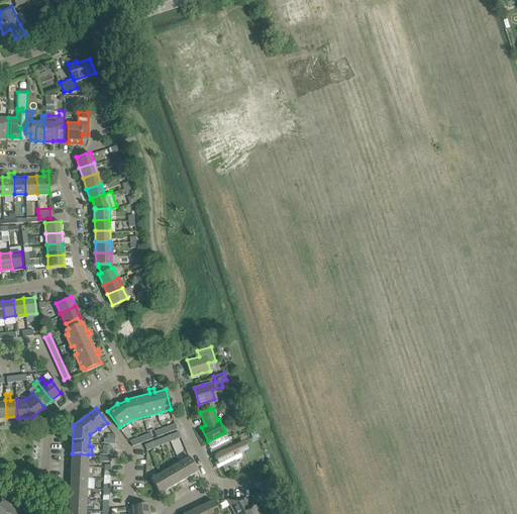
[(175,422),(165,425),(167,431),(177,427),(175,422)]
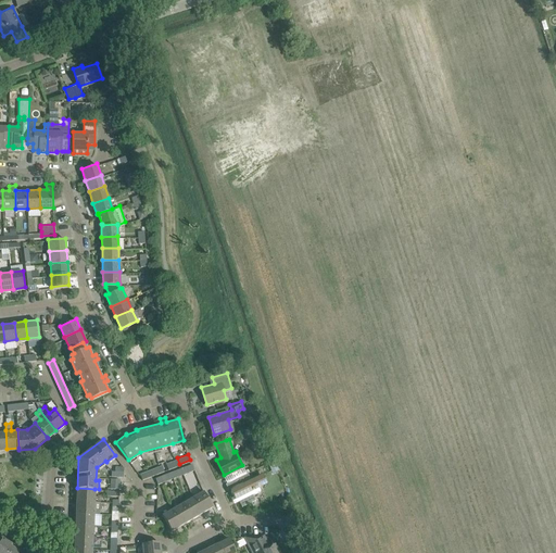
[(179,464),(177,457),(165,462),(167,468),(179,464)]
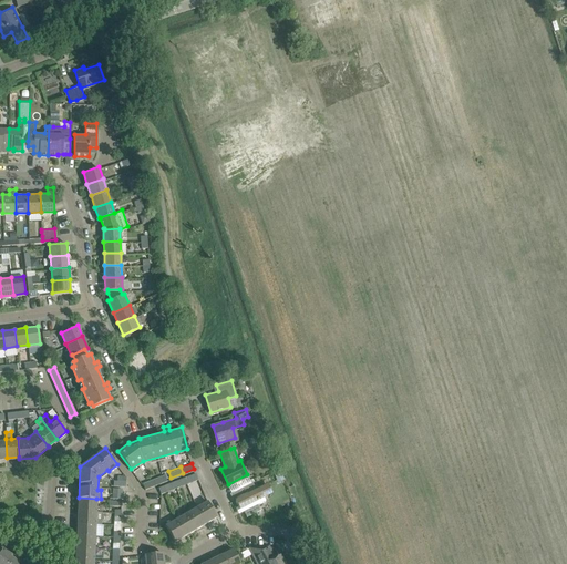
[(164,473),(152,479),(154,484),(166,480),(164,473)]
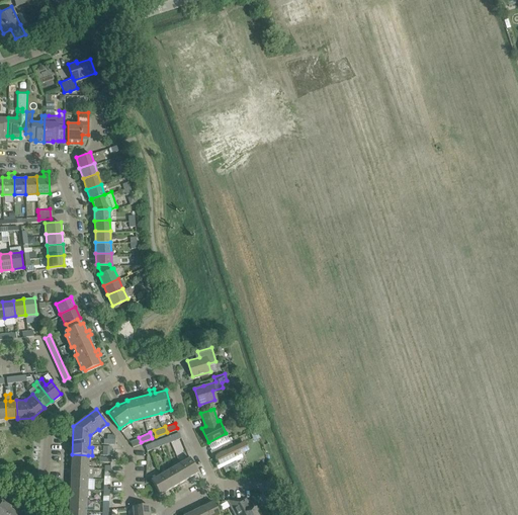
[(114,433),(107,433),(106,433),(106,438),(104,438),(103,442),(114,442),(114,433)]
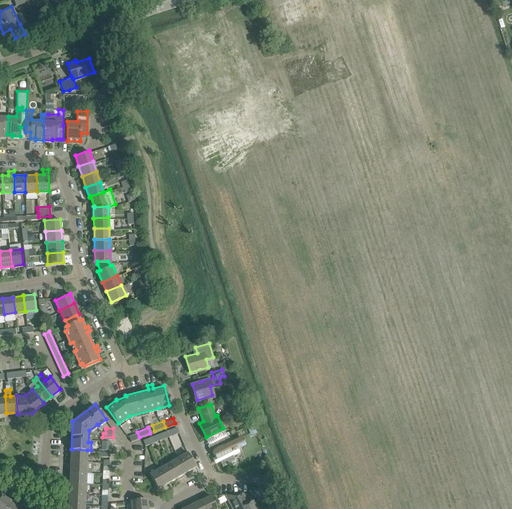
[(151,435),(153,440),(163,436),(161,431),(151,435)]
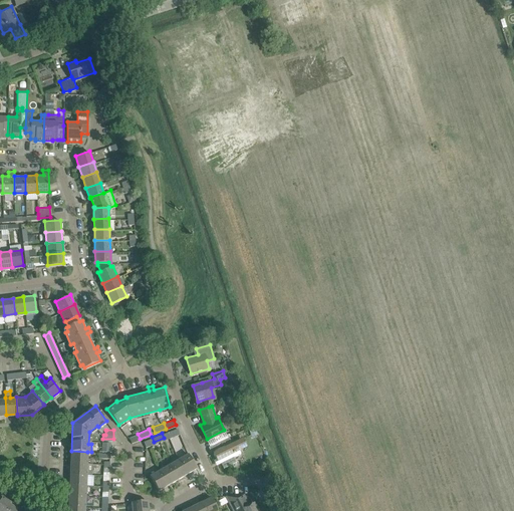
[(140,439),(138,434),(130,437),(132,442),(140,439)]
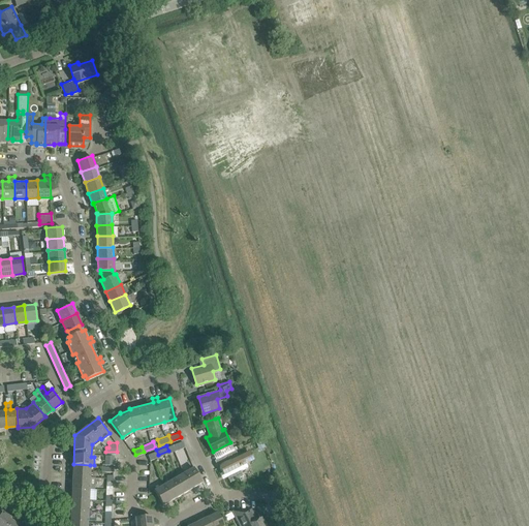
[(227,474),(227,476),(229,481),(243,474),(241,468),(247,465),(246,463),(254,459),(249,451),(230,460),(229,458),(231,457),(229,452),(223,454),(225,459),(223,460),(224,463),(219,465),(223,473),(226,472),(227,474)]
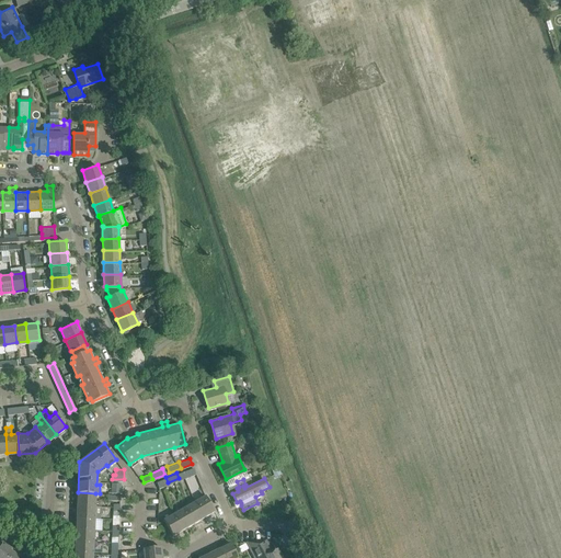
[(112,481),(111,491),(121,491),(121,481),(112,481)]
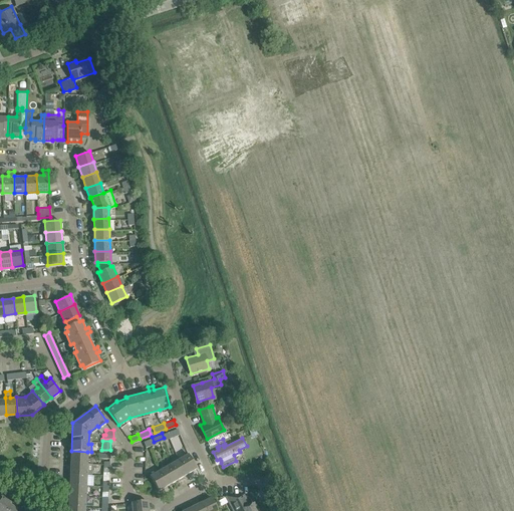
[(71,451),(70,462),(87,463),(87,452),(71,451)]
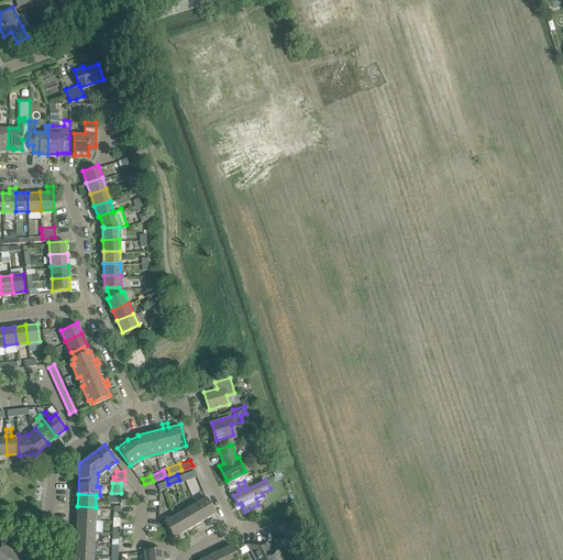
[(206,496),(196,502),(205,518),(216,512),(206,496)]
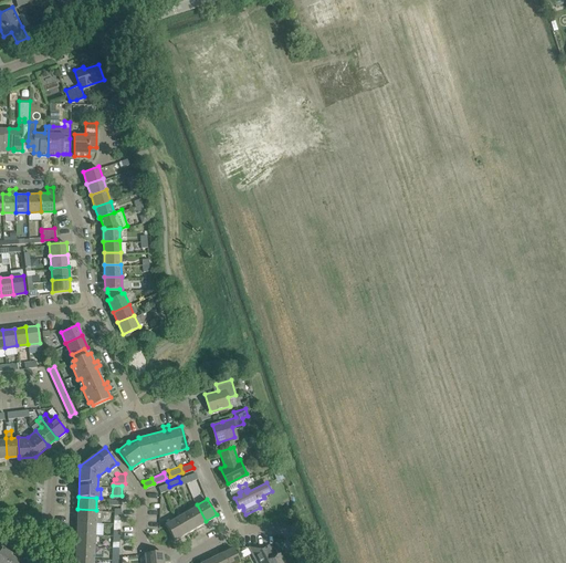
[(197,504),(186,511),(196,527),(206,521),(197,504)]
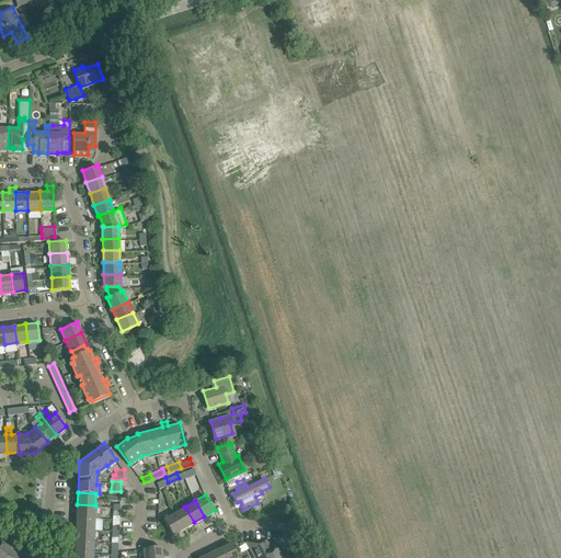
[(77,504),(77,516),(94,517),(101,517),(101,505),(95,505),(77,504)]
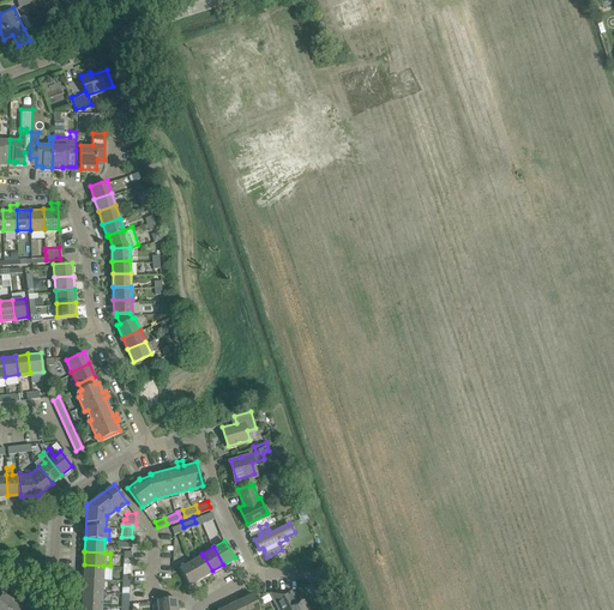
[(202,554),(191,560),(200,578),(212,571),(202,554)]
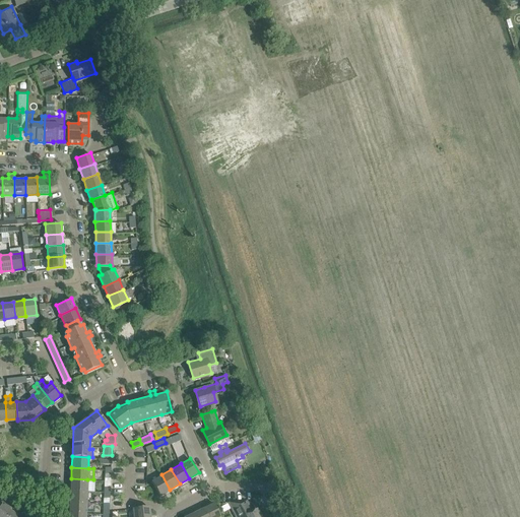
[(170,490),(161,474),(151,480),(160,495),(170,490)]
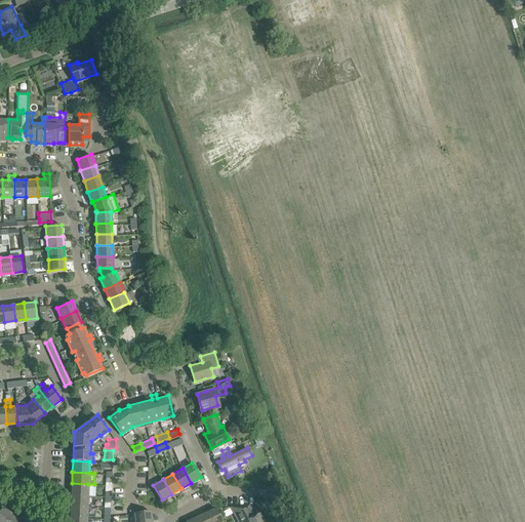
[(72,483),(71,494),(88,494),(88,484),(72,483)]
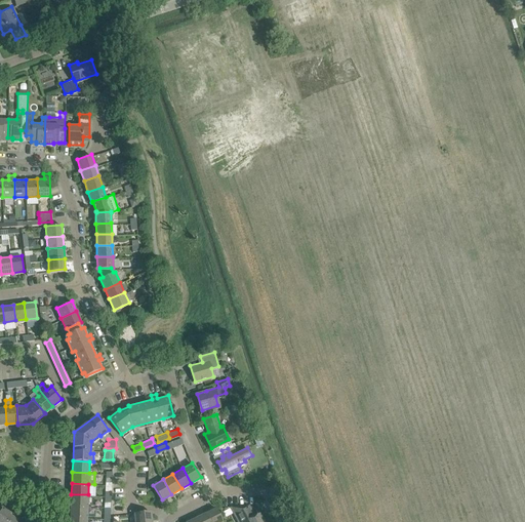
[(71,494),(71,505),(87,506),(88,494),(71,494)]
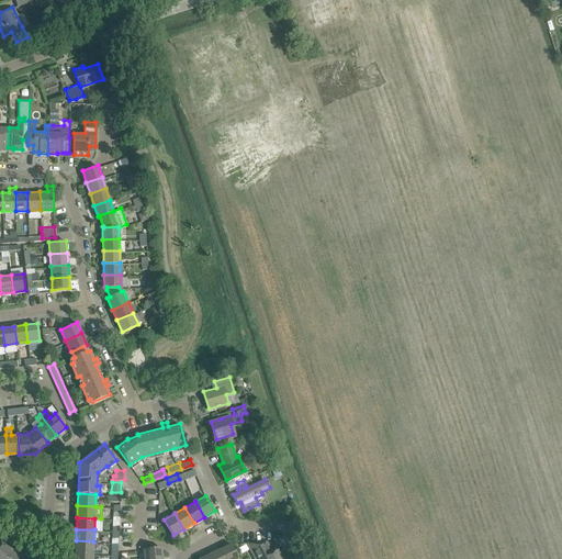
[(283,558),(278,548),(273,551),(267,539),(246,541),(255,558),(283,558)]
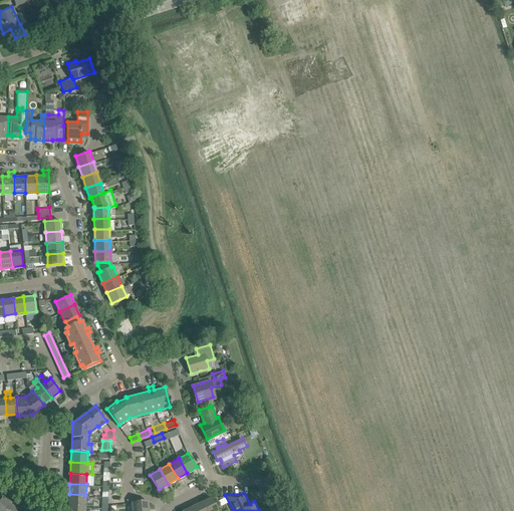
[(69,494),(68,505),(85,506),(85,495),(69,494)]
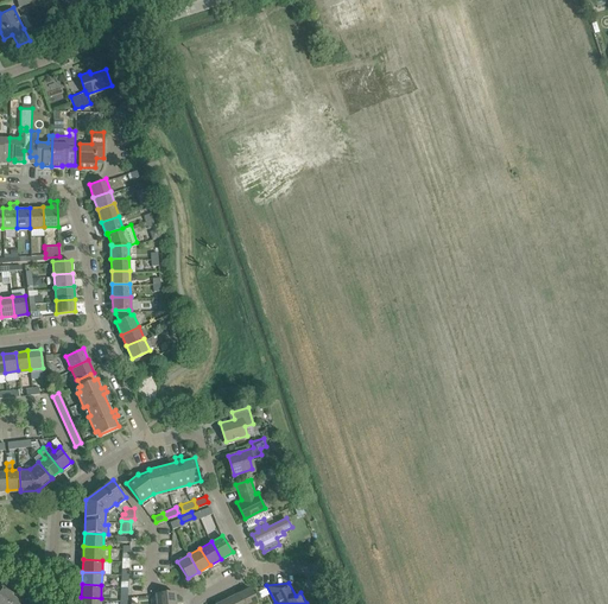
[(251,586),(239,592),(244,603),(254,603),(258,603),(251,586)]
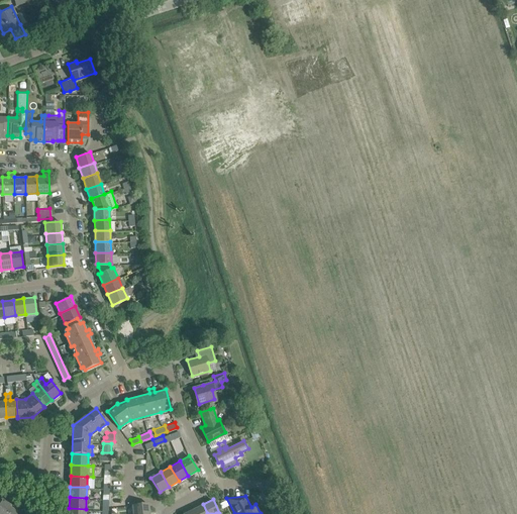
[(25,513),(2,500),(0,503),(0,513),(25,513)]
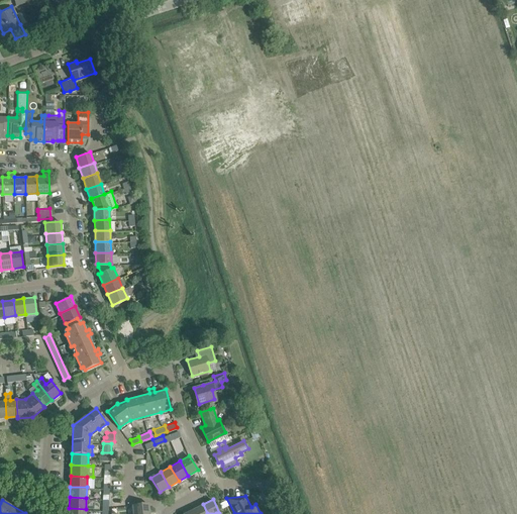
[(132,504),(132,513),(148,513),(149,513),(148,503),(132,504)]
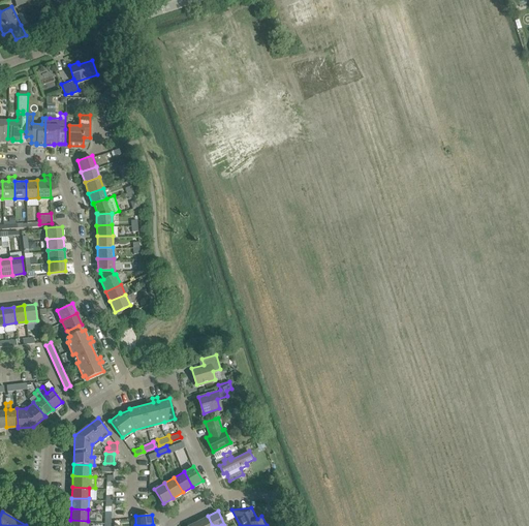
[(212,525),(208,516),(197,521),(199,525),(212,525)]
